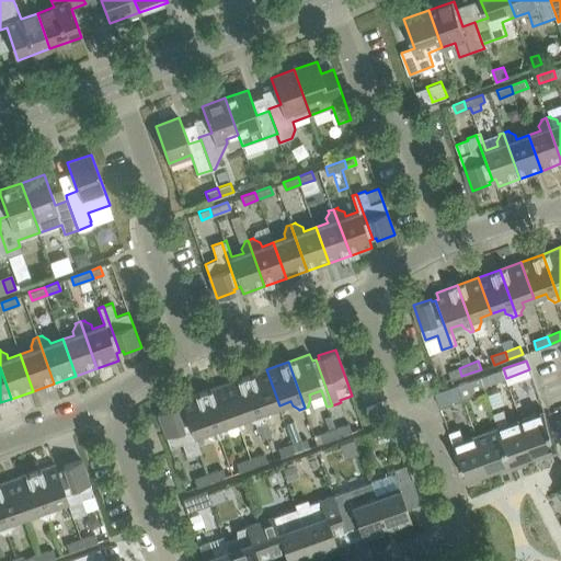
[(451,379),(461,376),(459,368),(449,371),(451,379)]
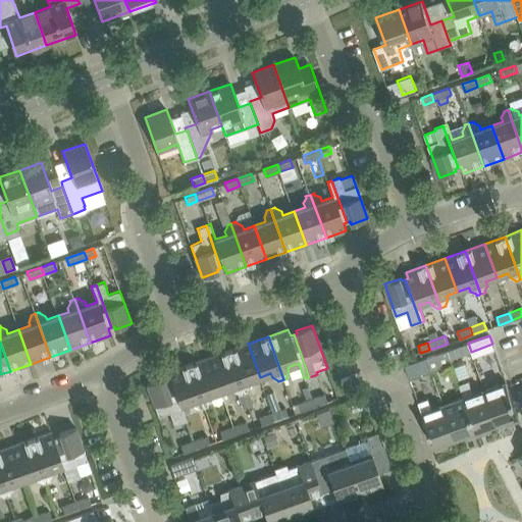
[(451,359),(471,352),(468,343),(448,350),(451,359)]
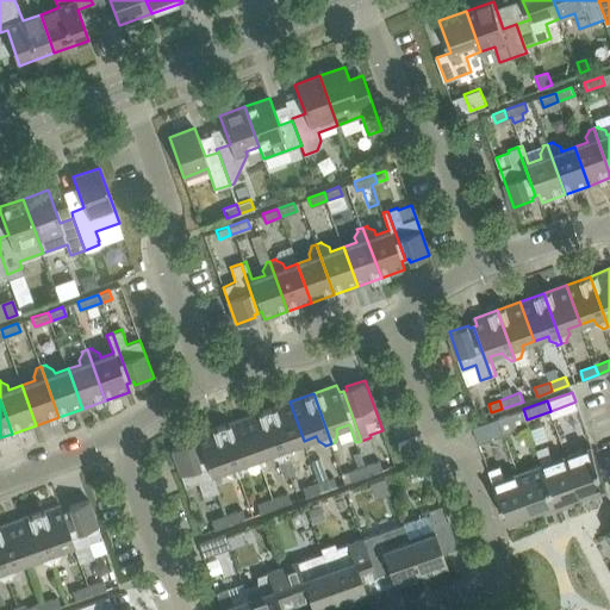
[(290,474),(294,472),(288,456),(292,450),(291,446),(304,441),(290,402),(267,410),(290,474)]
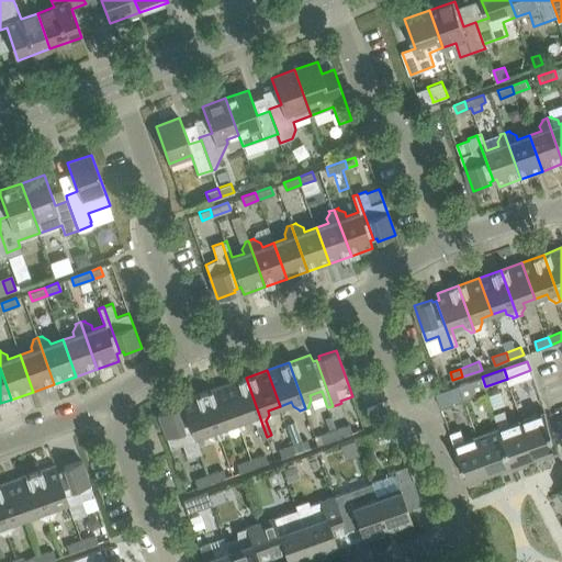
[(482,377),(459,385),(464,398),(486,392),(484,386),(485,386),(482,377)]
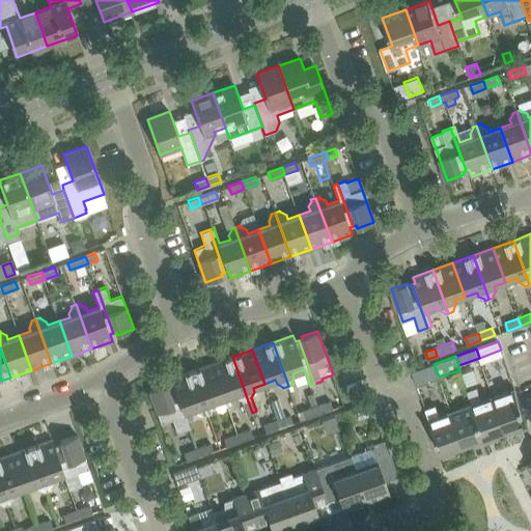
[(243,400),(247,414),(252,413),(232,357),(212,364),(224,398),(235,394),(236,398),(243,400)]
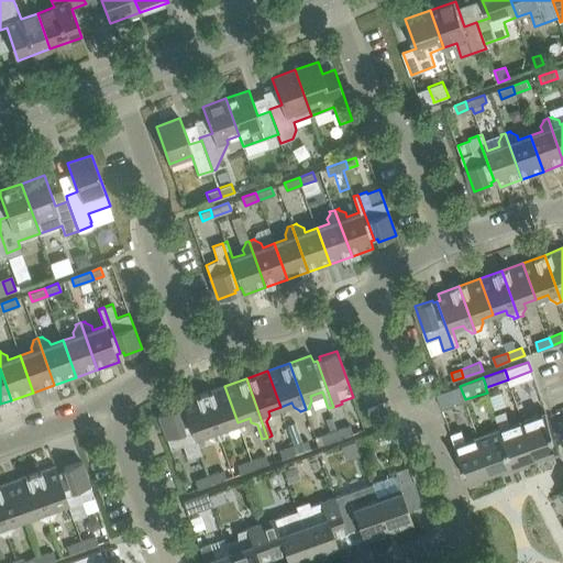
[(238,422),(224,386),(202,394),(219,440),(224,438),(224,437),(228,430),(225,427),(238,422)]
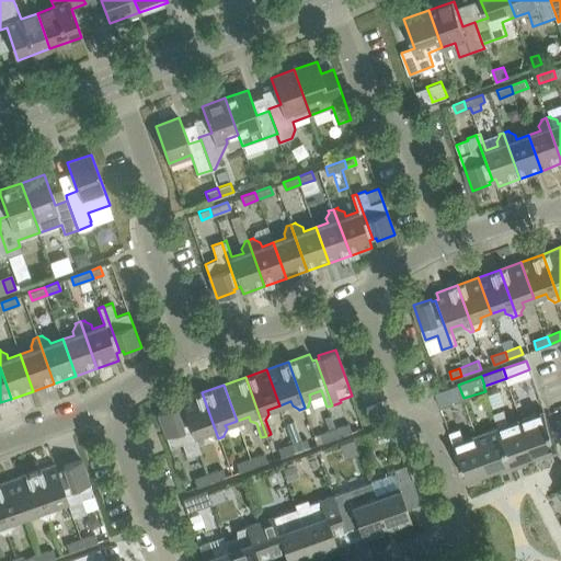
[(461,399),(464,398),(458,385),(435,392),(441,408),(461,400),(461,399)]
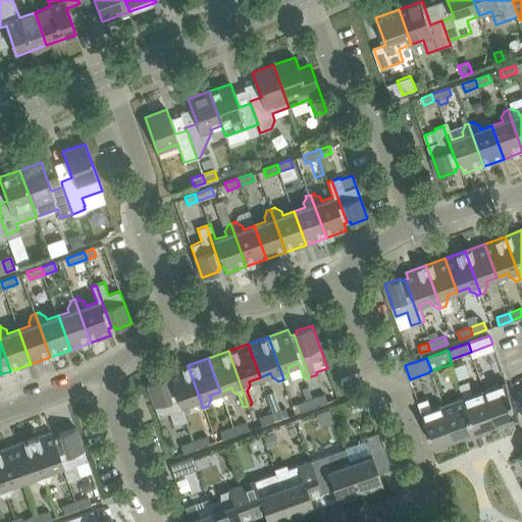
[(200,408),(200,409),(203,408),(188,365),(168,372),(170,378),(167,379),(183,422),(187,420),(181,405),(193,401),(194,405),(200,408)]
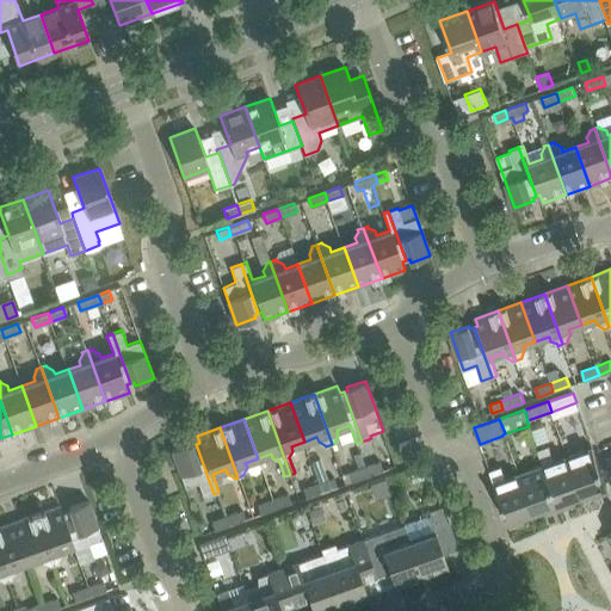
[(204,498),(214,494),(196,444),(192,445),(191,443),(172,449),(185,487),(198,482),(204,498)]
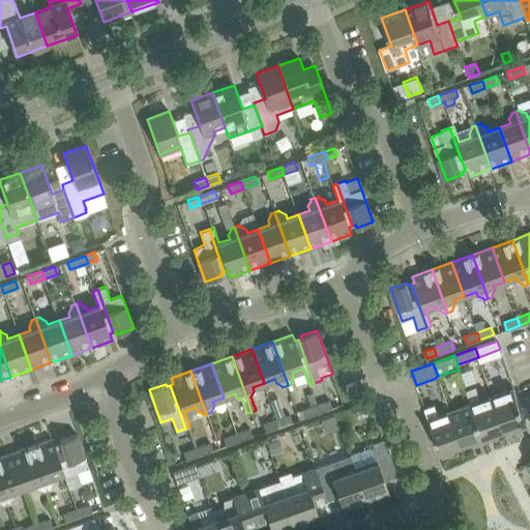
[(476,385),(466,389),(471,404),(486,442),(497,438),(495,434),(504,430),(493,395),(481,400),(476,385)]
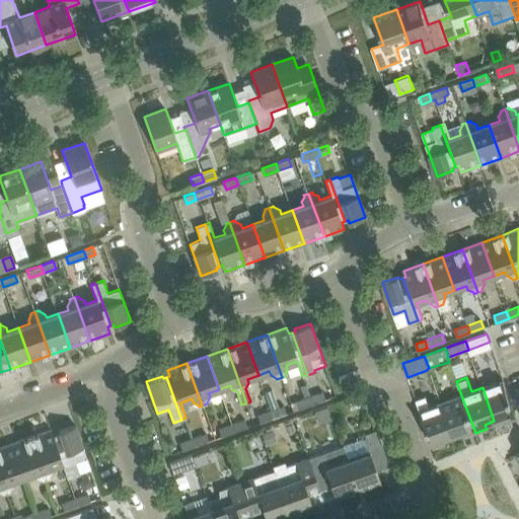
[(504,380),(483,387),(494,421),(504,418),(506,423),(517,419),(504,380)]
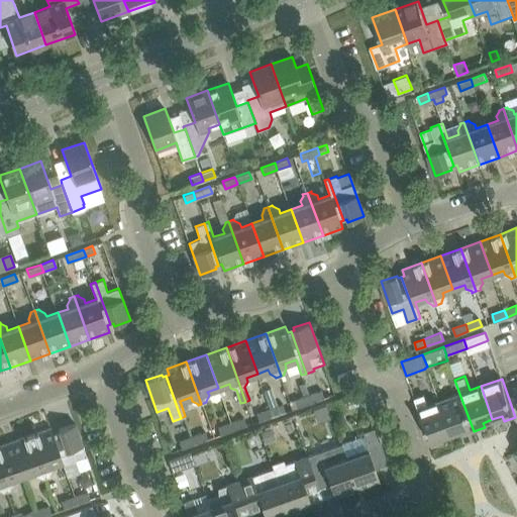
[(271,388),(264,391),(270,407),(277,404),(271,388)]
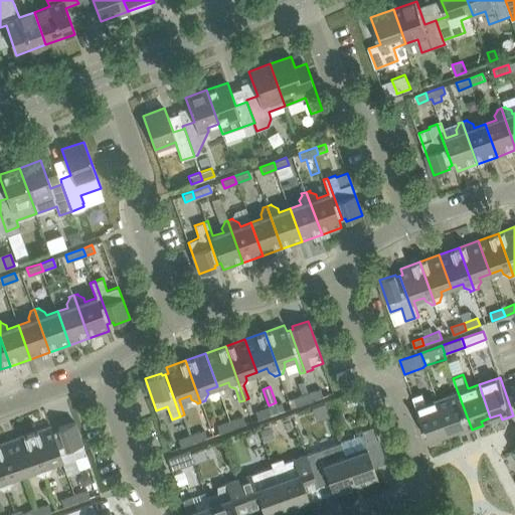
[(320,388),(312,391),(314,399),(323,396),(320,388)]
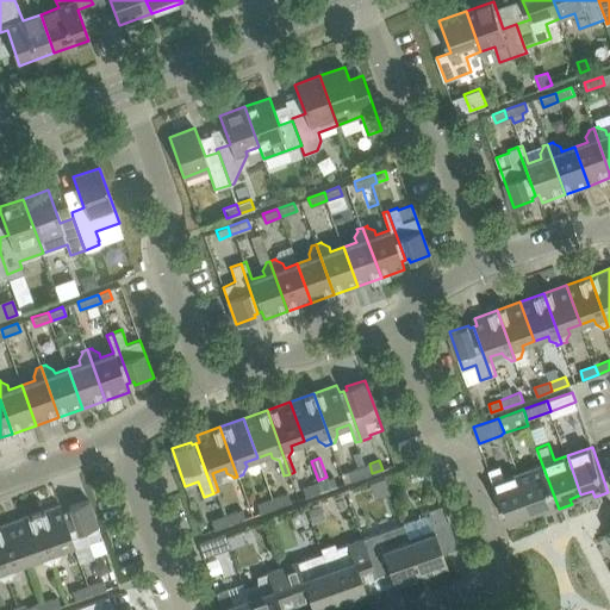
[(348,471),(352,480),(372,473),(369,464),(348,471)]
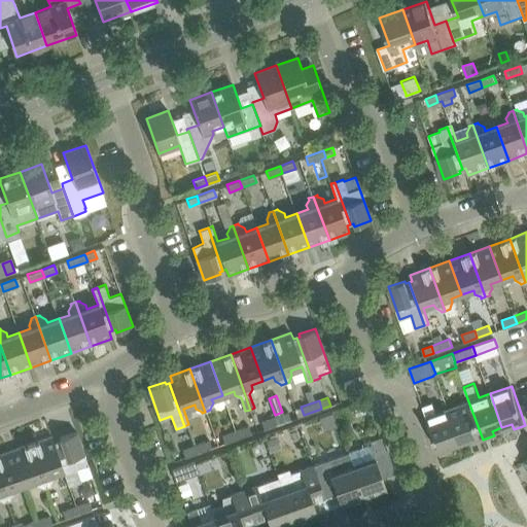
[(469,438),(471,444),(483,440),(468,401),(448,409),(460,443),(469,438)]
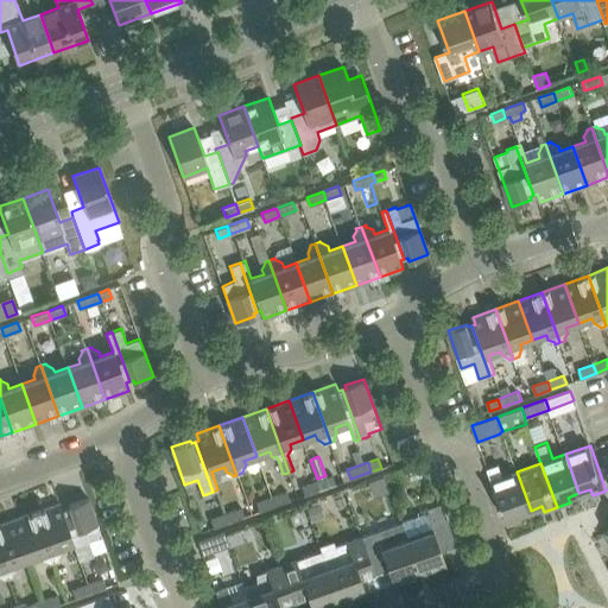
[(517,472),(504,476),(499,464),(487,468),(507,525),(521,520),(519,514),(531,511),(517,472)]
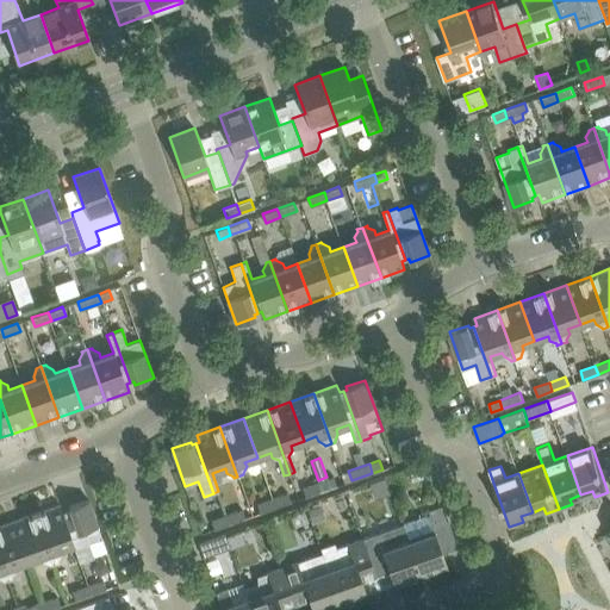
[(337,485),(334,477),(318,481),(322,491),(337,485)]
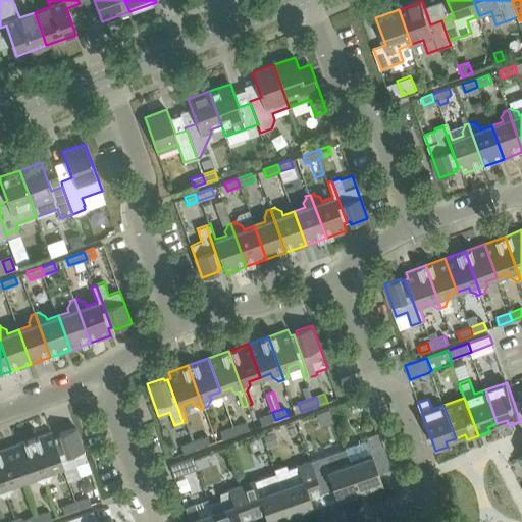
[(259,417),(261,425),(275,420),(272,412),(259,417)]
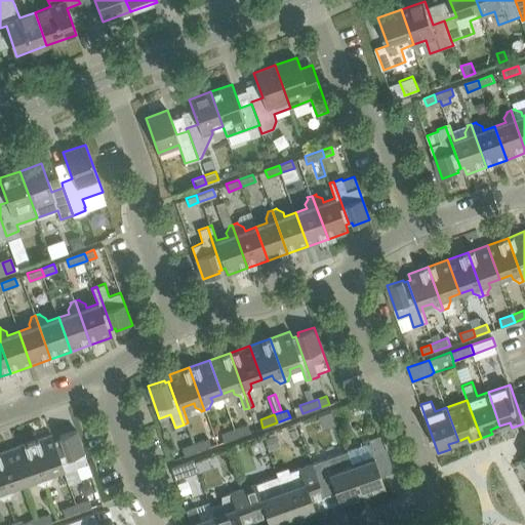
[(250,432),(248,423),(234,429),(237,437),(250,432)]
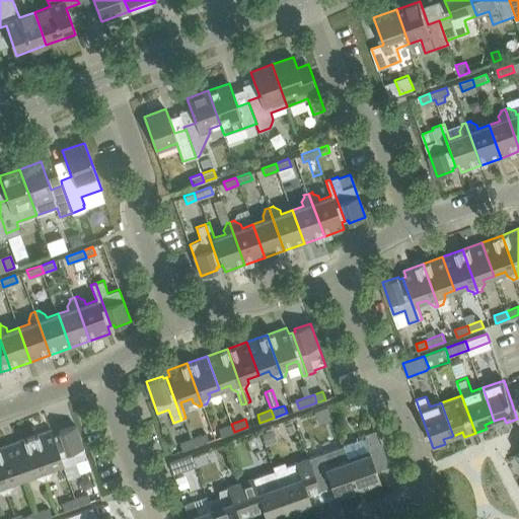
[(221,436),(234,432),(231,424),(218,429),(221,436)]
